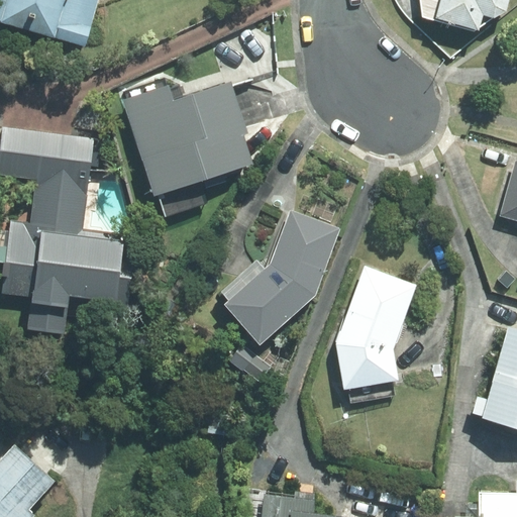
[(0,0),(0,23),(84,48),(98,0),(0,0)]
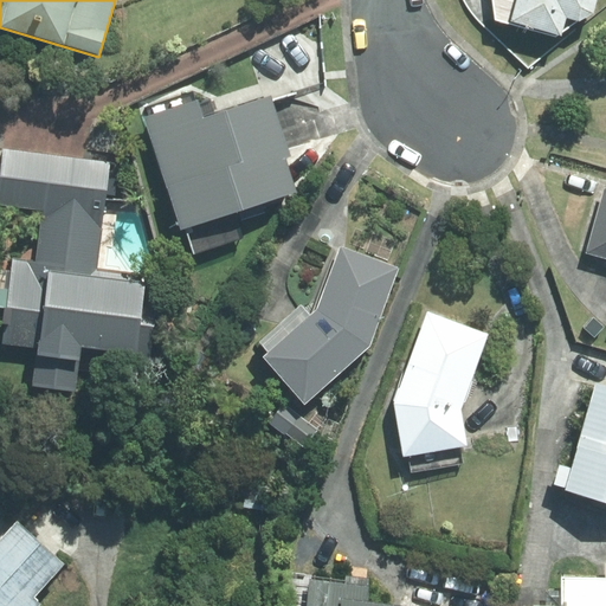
[(490,0),(492,19),(559,38),(565,20),(575,24),(592,14),(595,0),(490,0)]
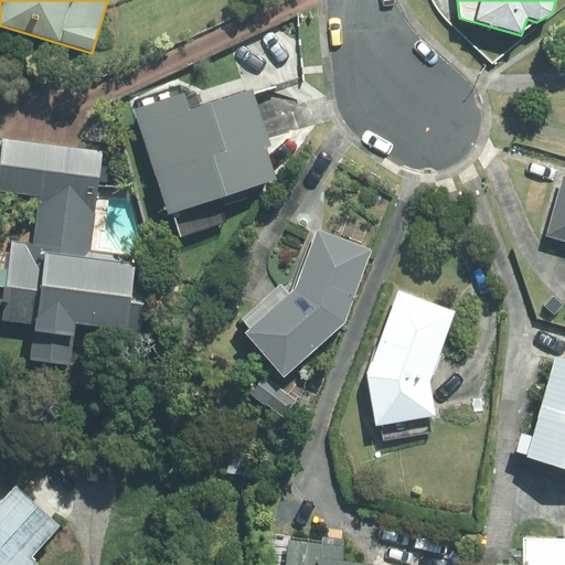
[(183,95),(135,112),(168,214),(275,180),(264,148),(269,147),(251,92),(189,112),(183,95)]
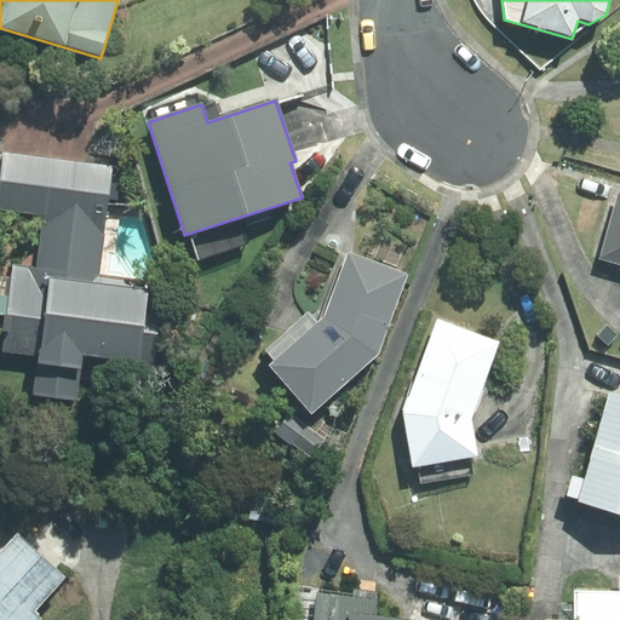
[(79,359),(138,365),(148,283),(97,277),(112,166),(0,153),(0,212),(45,218),(38,274),(16,271),(12,298),(0,297),(0,317),(9,319),(5,351),(38,355),(33,395),(74,400),(79,359)]
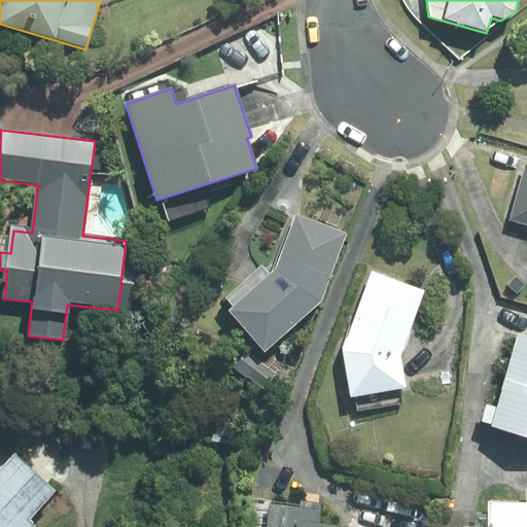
[(526,167),(511,220),(526,224),(526,167)]
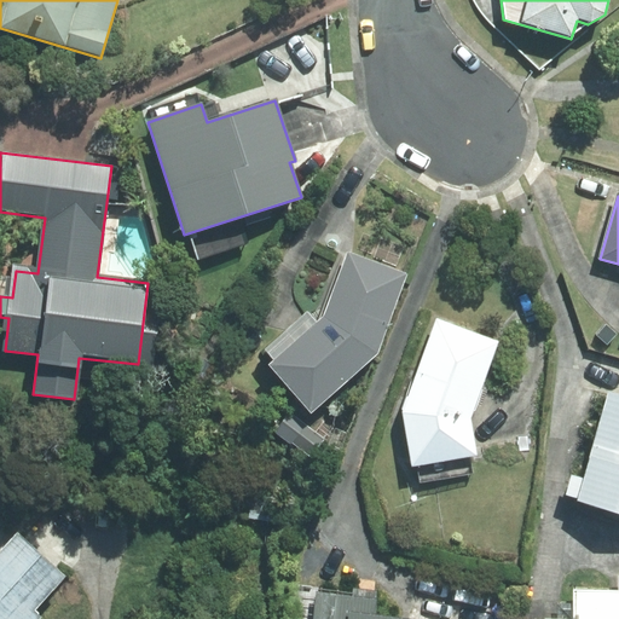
[(308,414),(376,354),(404,276),(348,255),(324,319),(270,366),(308,414)]
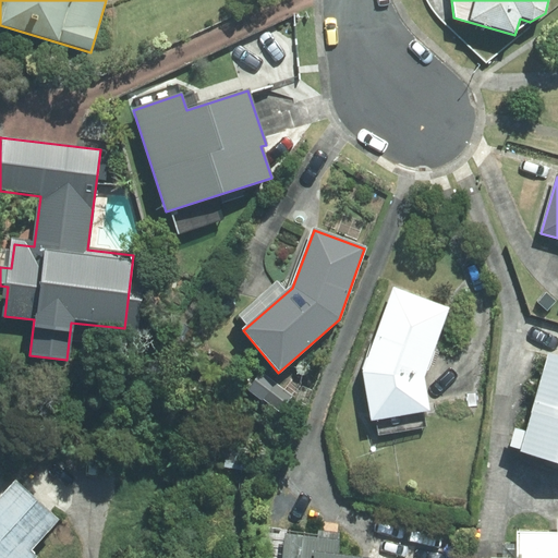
[(446,307),(392,288),(361,371),(370,417),(426,408),(422,375),(446,307)]
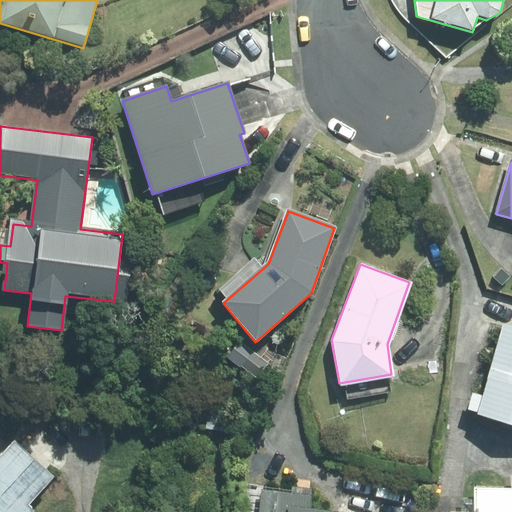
[(511,326),(501,323),(480,394),(470,391),(465,407),(474,410),(474,412),(511,423),(511,326)]
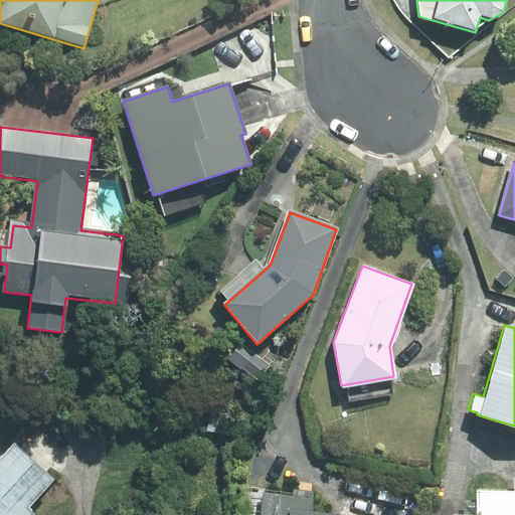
[(0,514),(33,514),(35,513),(28,507),(53,480),(15,444),(0,460),(0,514)]
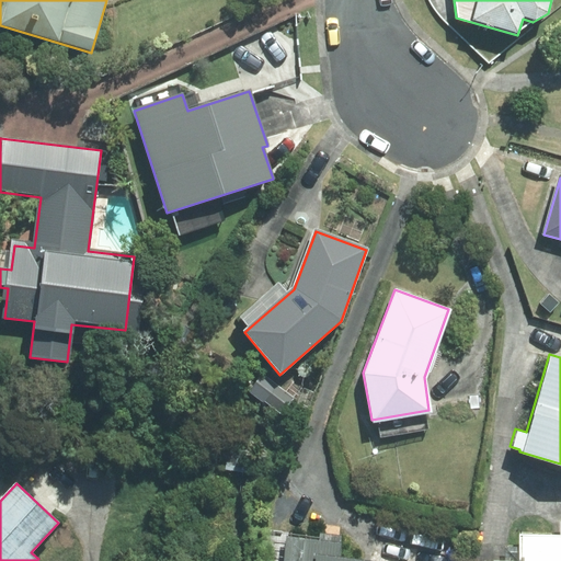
[(560,560),(560,522),(560,535),(518,535),(517,560),(491,559),(491,560),(560,560)]
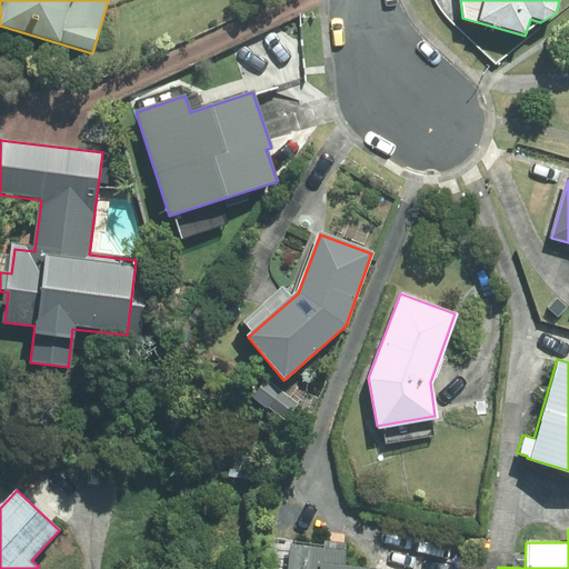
[(343,551),(291,545),(288,568),(383,568),(342,563),(343,551)]
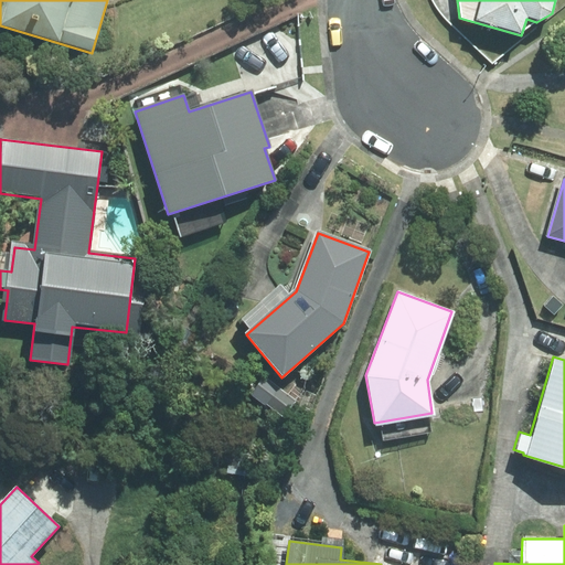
All buildings are outlined.
